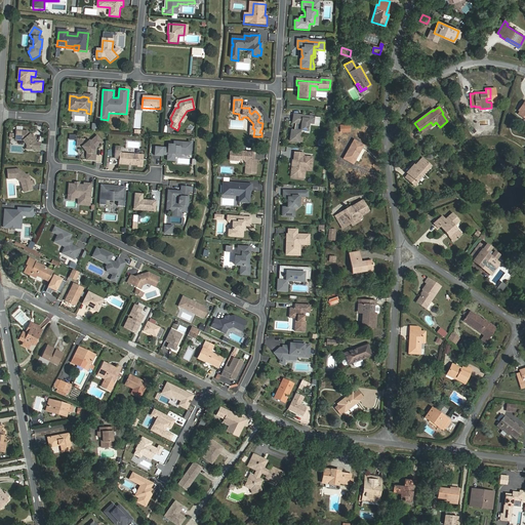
[(314,120),(314,118),(294,116),(293,124),(295,124),(294,129),(296,129),(295,132),(294,132),(291,131),(290,142),(299,144),(300,131),(306,132),(308,131),(309,124),(313,124),(314,120)]
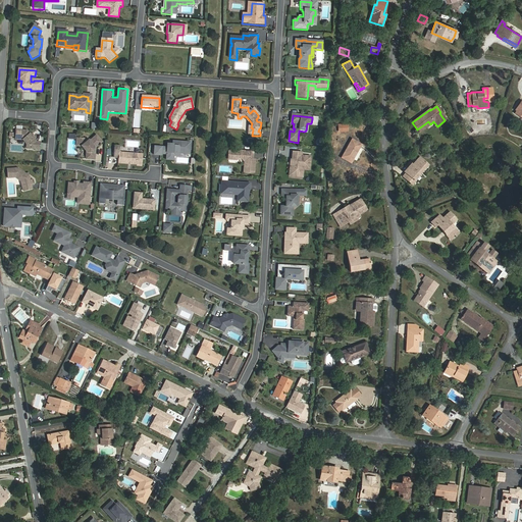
[(249,136),(252,136),(253,128),(251,127),(252,123),(246,116),(242,116),(241,118),(245,118),(249,123),(249,136)]
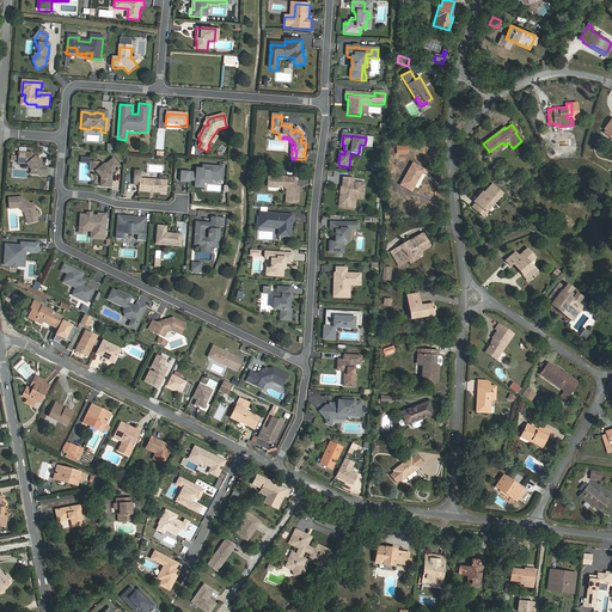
[(502,142),(489,152),(491,155),(505,146),(502,142)]
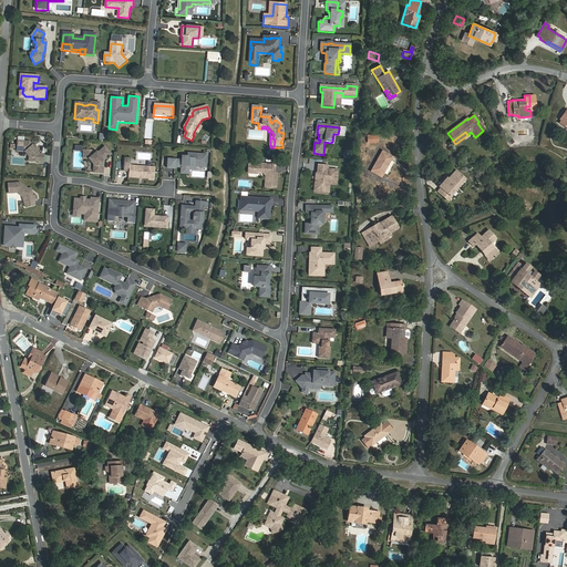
[(30,143),(18,143),(18,153),(24,153),(29,158),(32,158),(33,161),(33,163),(39,164),(39,165),(43,165),(44,155),(40,155),(37,151),(33,147),(30,143)]
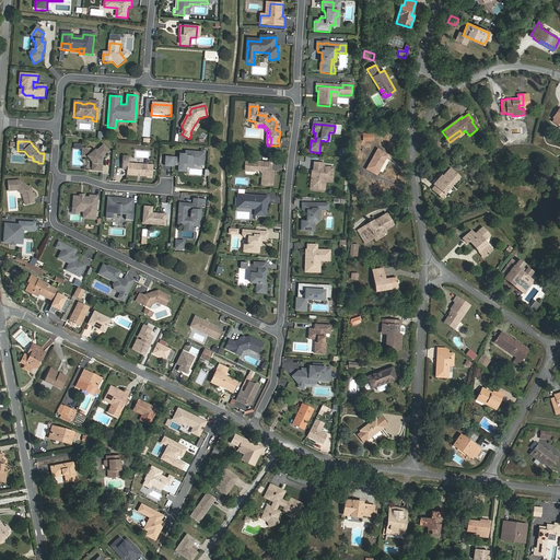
[(92,172),(101,173),(102,165),(100,165),(101,161),(102,160),(109,153),(103,147),(95,153),(95,152),(93,153),(91,151),(86,150),(86,158),(88,158),(92,165),(92,172)]
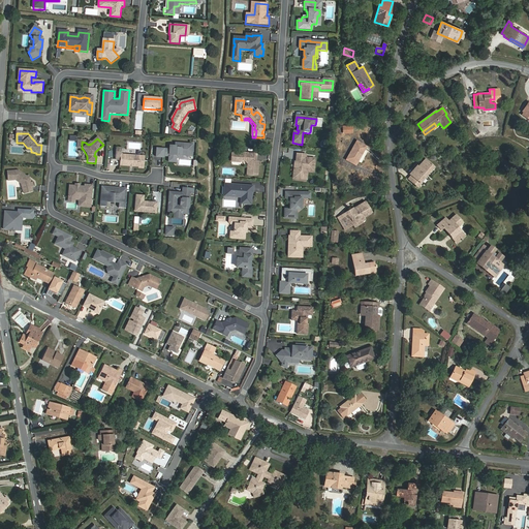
[(346,159),(355,165),(358,161),(361,163),(367,152),(364,150),(366,147),(356,142),(346,159)]
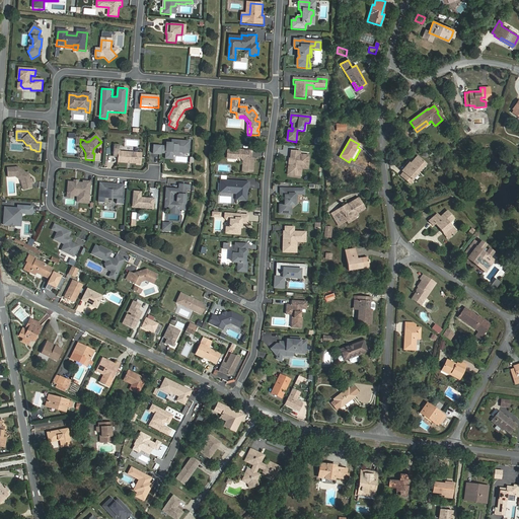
[(154,146),(154,154),(161,155),(161,153),(166,154),(171,154),(172,153),(178,153),(189,154),(190,142),(172,141),(172,144),(167,144),(167,147),(154,146)]
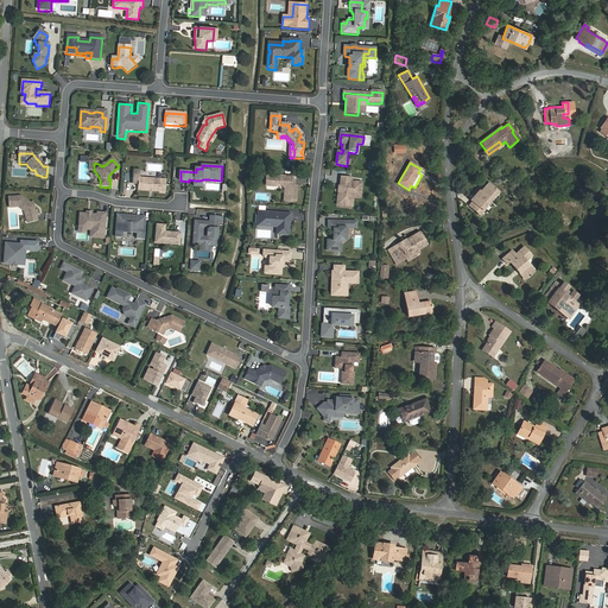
[(165,195),(166,181),(139,178),(139,171),(134,171),(133,184),(139,185),(138,191),(159,192),(159,194),(165,195)]
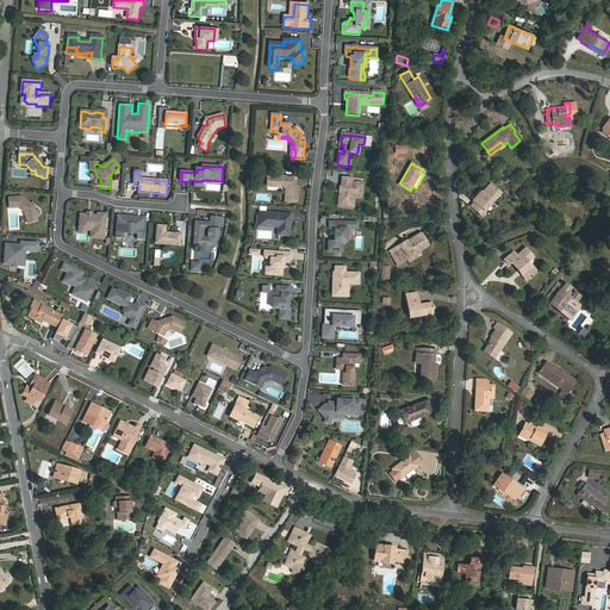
[(279,179),(268,178),(267,188),(278,188),(279,187),(284,187),(286,191),(286,203),(298,204),(298,188),(296,188),(293,188),(293,185),(296,185),(296,179),(279,178),(279,179)]
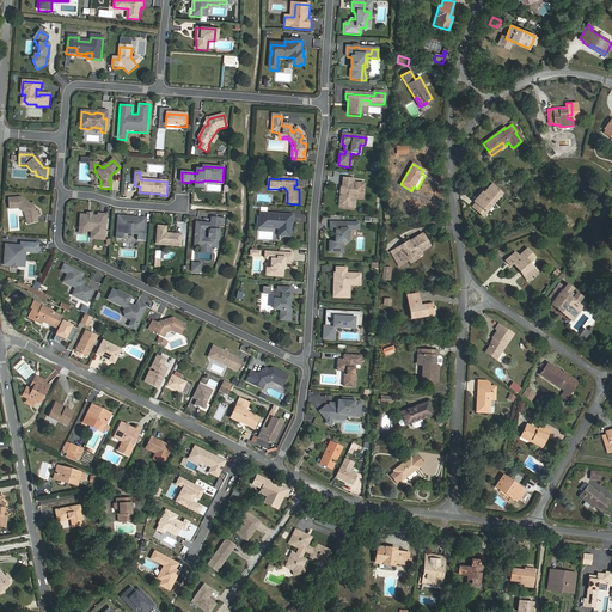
[(354,181),(344,179),(343,189),(346,189),(346,193),(343,193),(341,193),(340,207),(352,208),(353,197),(363,199),(365,185),(354,184),(354,181)]
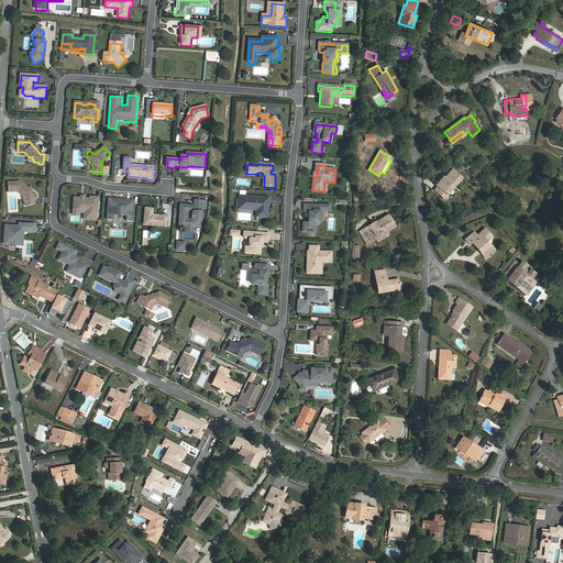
[(434,190),(444,200),(448,197),(445,195),(461,177),(452,169),(444,178),(443,177),(435,186),(438,187),(434,190)]
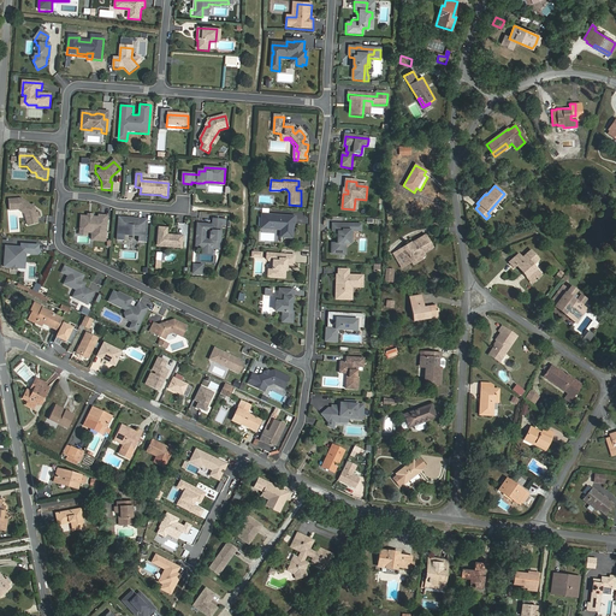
[(366,201),(366,200),(355,199),(354,209),(357,211),(359,201),(366,201)]
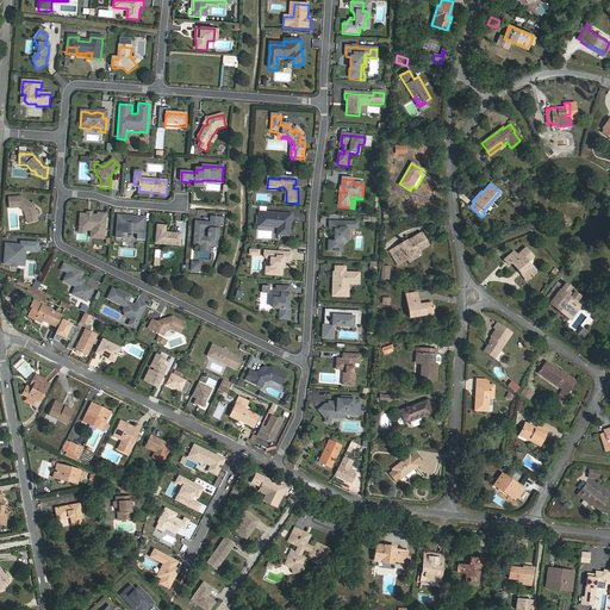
[(30,205),(31,205),(23,198),(10,199),(10,210),(19,209),(25,213),(29,224),(38,222),(37,217),(38,217),(37,212),(36,212),(35,206),(32,207),(30,205)]
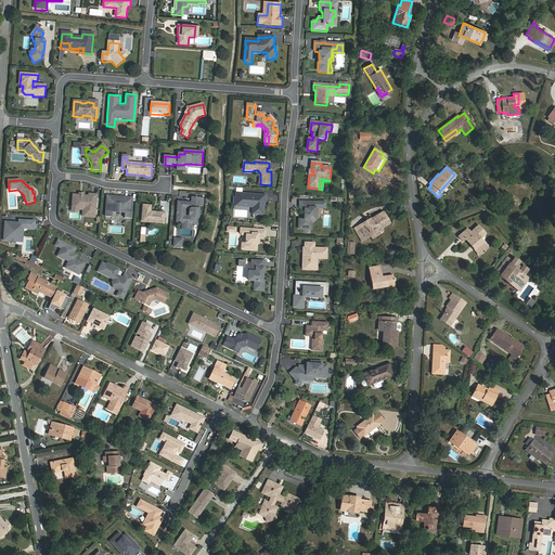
[(261,209),(261,204),(265,204),(265,202),(266,202),(267,196),(236,194),(235,206),(253,207),(254,209),(254,215),(263,215),(263,209),(261,209)]
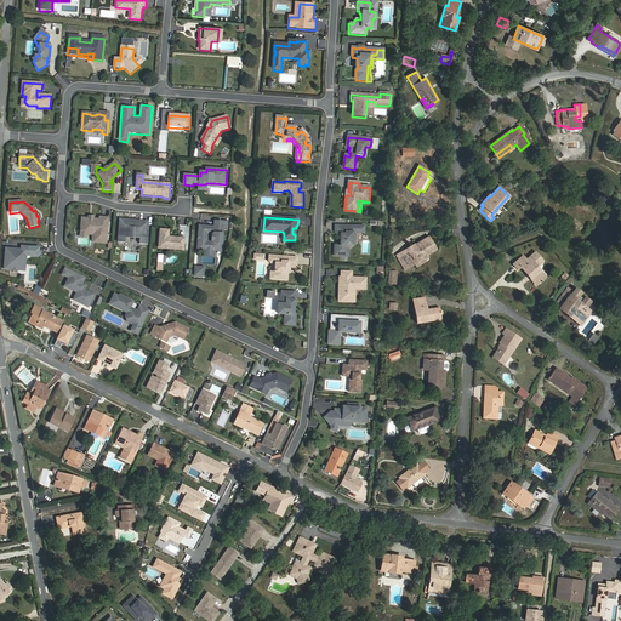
[(107,244),(109,218),(101,218),(101,220),(93,220),(92,221),(90,221),(91,220),(90,220),(83,218),(81,232),(96,233),(96,243),(107,244)]
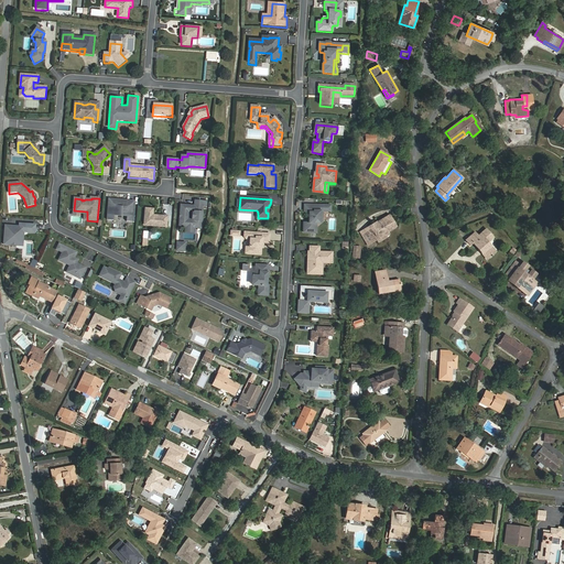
[(136,203),(109,201),(108,221),(115,221),(115,217),(117,215),(126,215),(128,218),(127,223),(133,223),(136,203)]
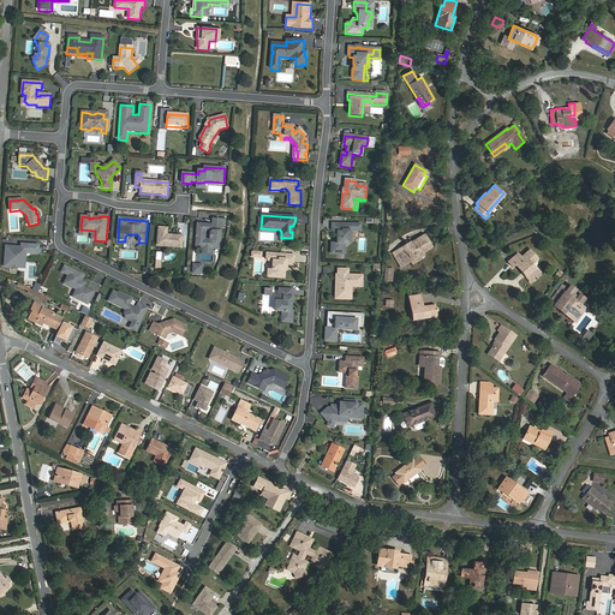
[(190,224),(178,222),(177,232),(184,232),(183,242),(187,242),(190,224)]
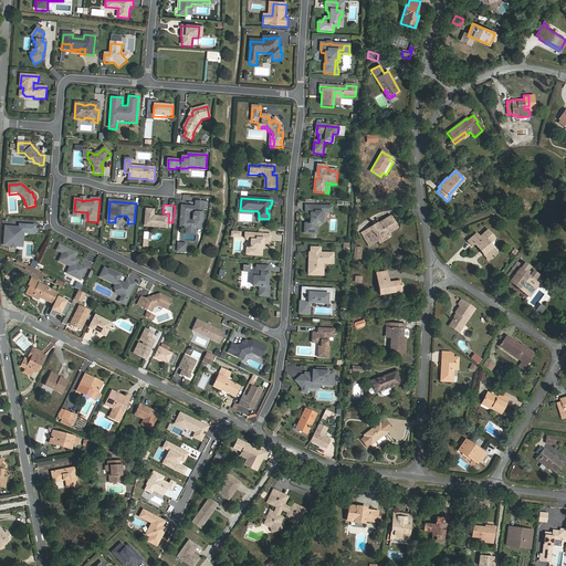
[(185,229),(195,229),(201,230),(203,208),(196,208),(182,207),(181,216),(182,216),(182,219),(181,219),(180,228),(185,229)]
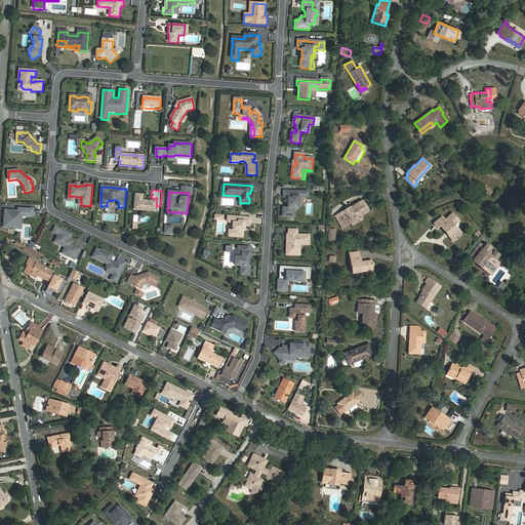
[(301,196),(303,193),(284,192),(283,200),(288,200),(287,207),(288,207),(288,209),(283,208),(282,217),(294,217),(294,209),(297,209),(299,207),(300,202),(298,202),(298,198),(300,198),(301,196)]
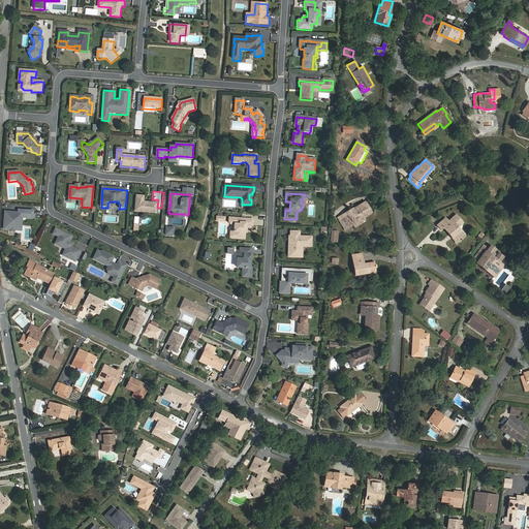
[(145,196),(136,195),(135,208),(138,211),(148,212),(148,213),(157,214),(158,204),(144,201),(145,196)]
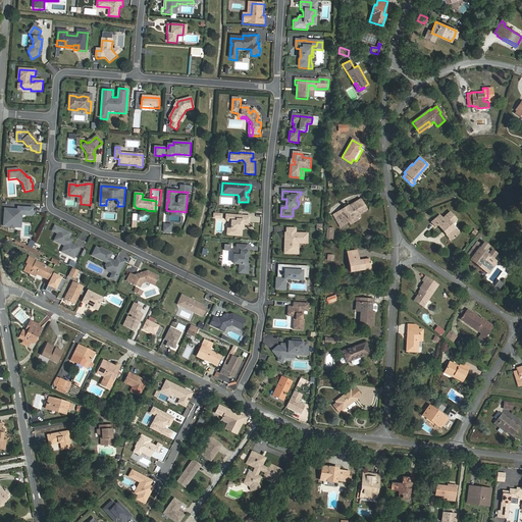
[(81,196),(68,195),(68,200),(73,200),(73,197),(80,198),(79,204),(81,204),(81,196)]
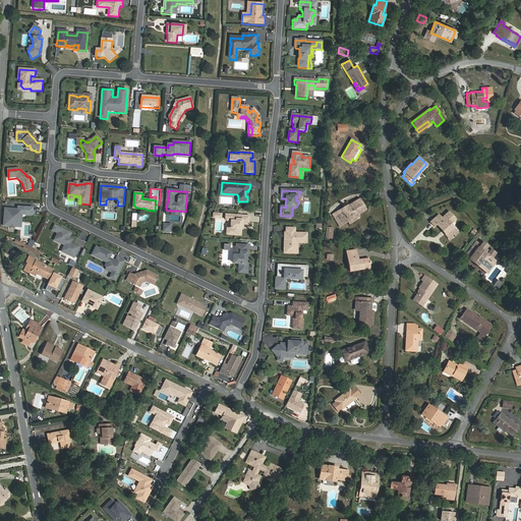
[(348,221),(349,224),(357,219),(355,216),(366,210),(359,199),(346,208),(346,207),(333,215),(340,226),(348,221)]
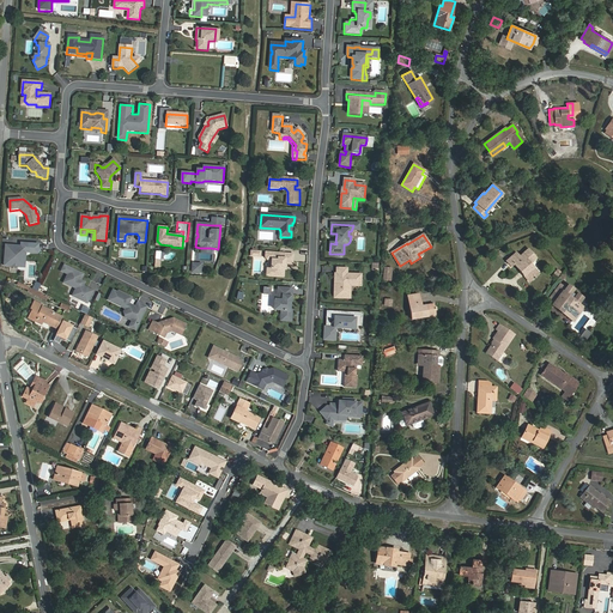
[(29,253),(30,244),(22,244),(22,248),(6,247),(5,267),(12,267),(12,265),(19,266),(23,262),(24,255),(25,255),(26,253),(29,253)]
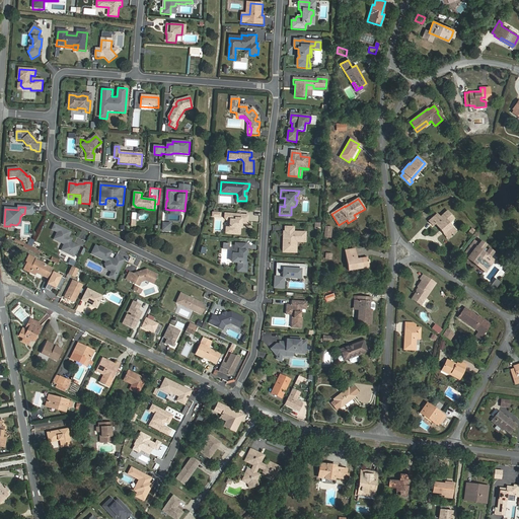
[(442,229),(449,237),(456,231),(449,223),(454,219),(447,211),(440,217),(437,214),(429,221),(433,225),(435,223),(441,230),(442,229)]
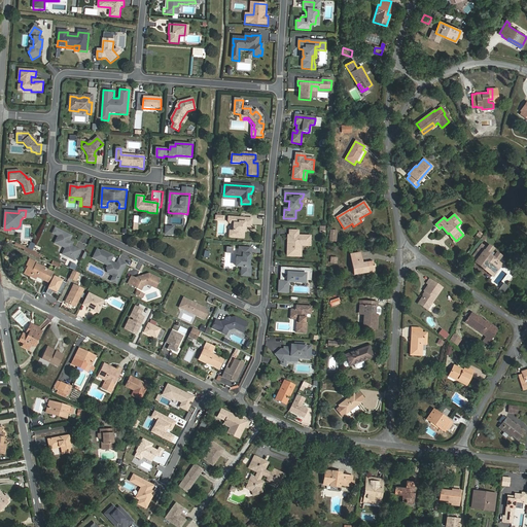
[(251,219),(227,217),(227,221),(229,223),(233,224),(233,232),(232,238),(243,239),(244,233),(244,226),(246,227),(251,227),(251,219)]
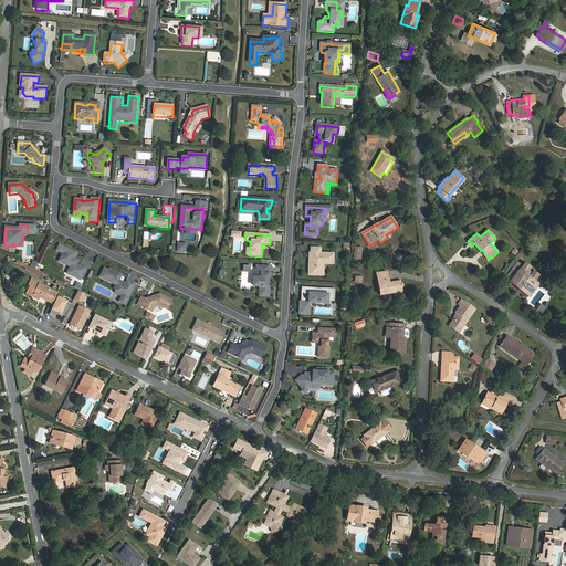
[(11,244),(11,247),(23,248),(23,236),(22,236),(21,242),(18,245),(11,244)]
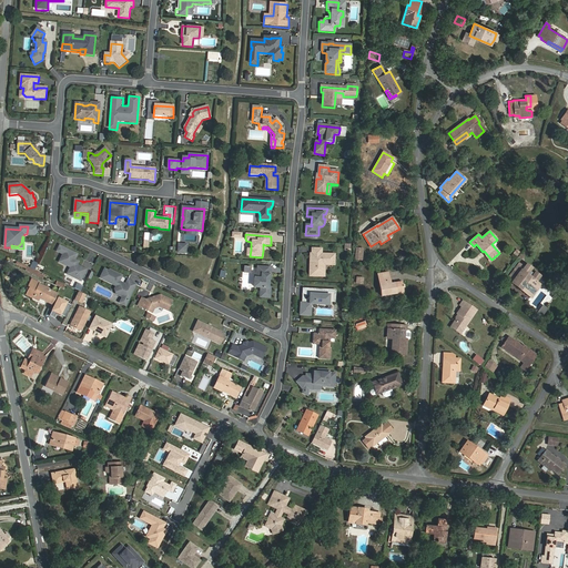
[(70,252),(60,247),(57,252),(62,255),(64,255),(62,260),(63,265),(70,269),(67,275),(80,282),(84,272),(80,270),(80,269),(75,265),(77,263),(73,262),(77,255),(73,253),(72,254),(69,253),(70,252)]
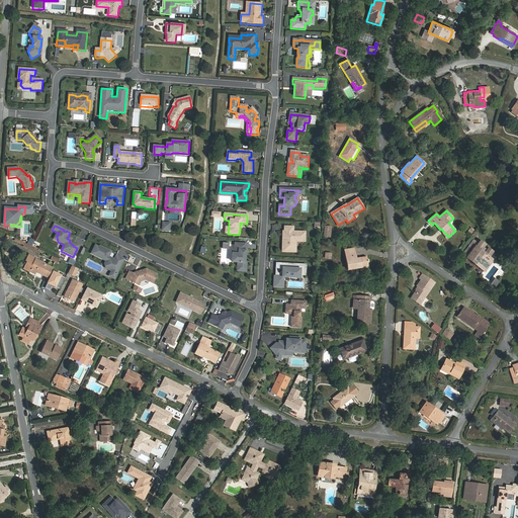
[(292,233),(292,228),(284,228),(284,232),(285,232),(285,240),(286,241),(286,243),(285,244),(285,250),(293,251),(293,244),(295,242),(305,243),(305,233),(292,233)]
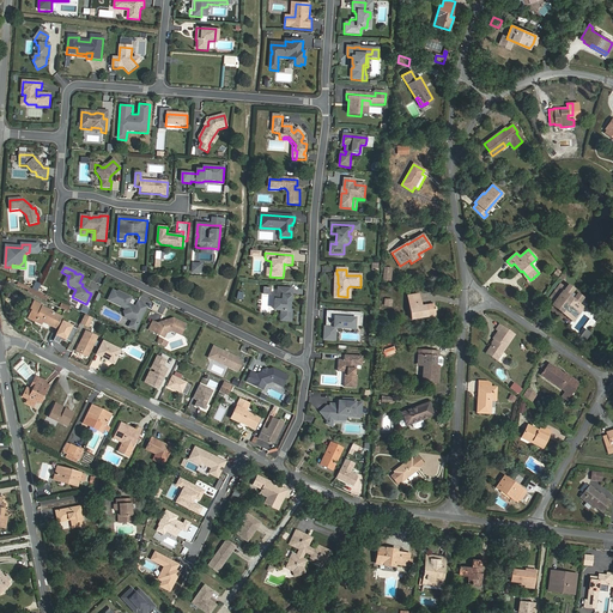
[(520,273),(528,281),(530,280),(522,271),(521,272),(520,273)]
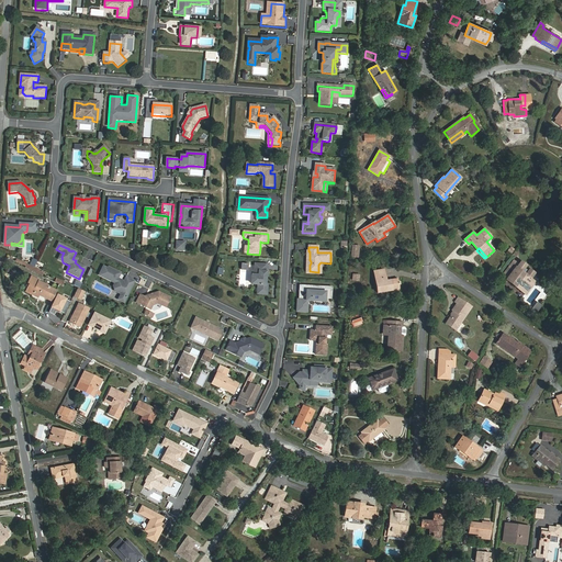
[(310,260),(310,251),(308,251),(306,251),(306,274),(321,274),(321,262),(318,265),(318,272),(310,271),(310,265),(311,263),(311,261),(310,260)]
